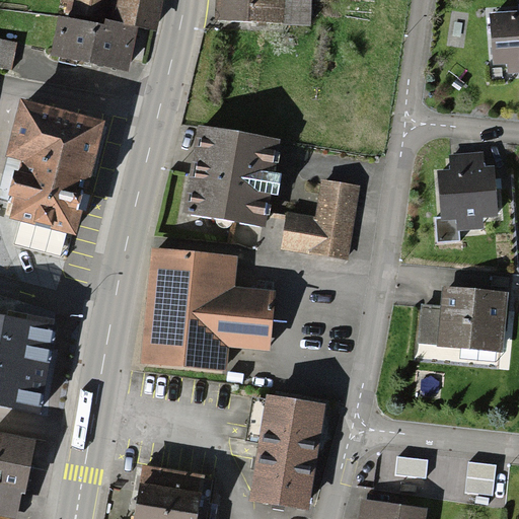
[(60,0),(58,13),(95,20),(98,0),(60,0)]
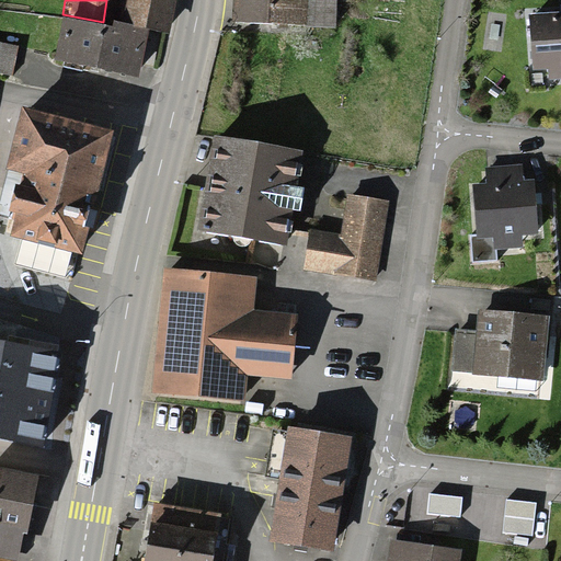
[(167,0),(126,0),(121,31),(160,38),(167,0)]
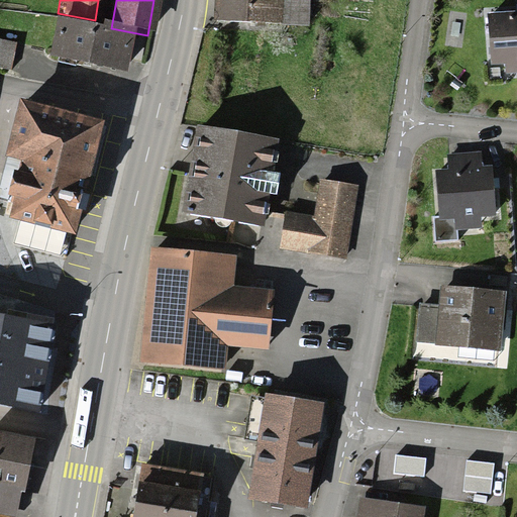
[(216,0),(215,24),(308,29),(309,0),(216,0)]
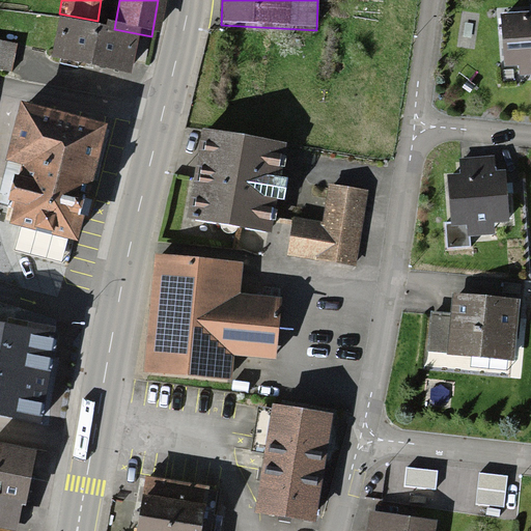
[(530,19),(502,20),(503,68),(530,66),(530,19)]
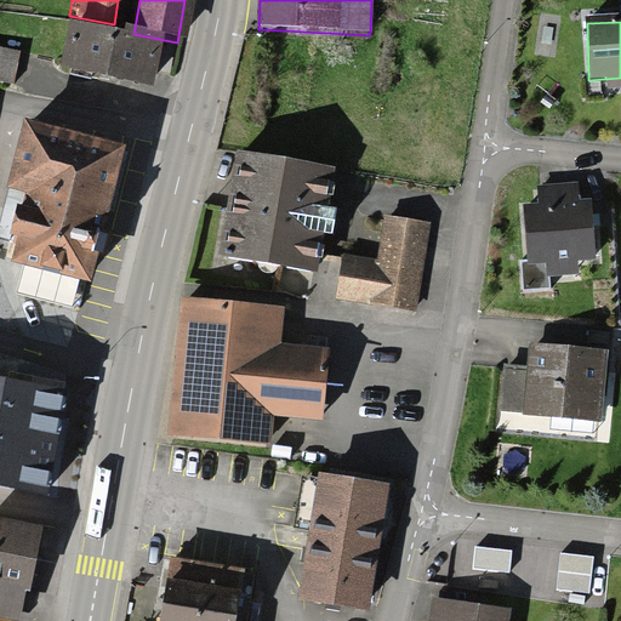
[(12,34),(0,30),(0,66),(4,67),(12,34)]
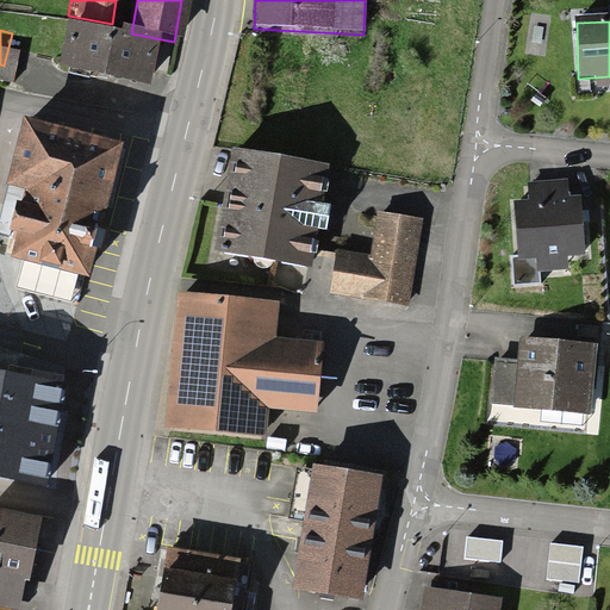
[(149,51),(64,32),(55,76),(139,95),(149,51)]
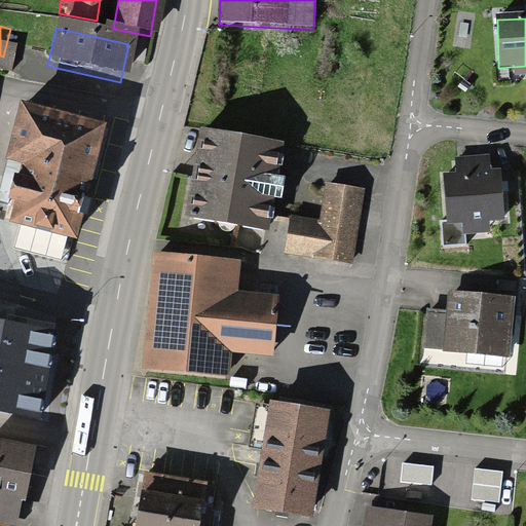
[(187,108),(176,189),(253,200),(264,119),(187,108)]
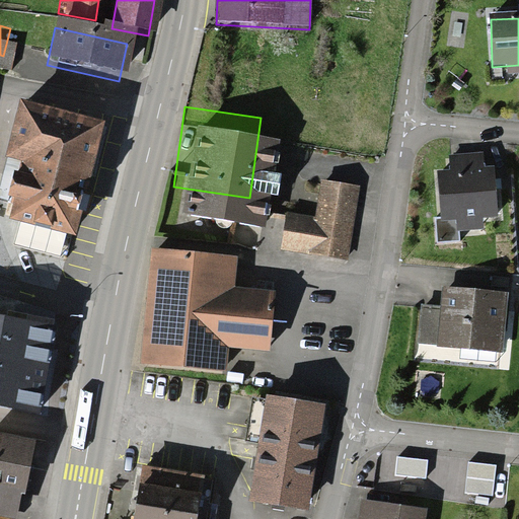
[(19,177),(6,230),(67,245),(95,136),(22,118),(7,174),(19,177)]
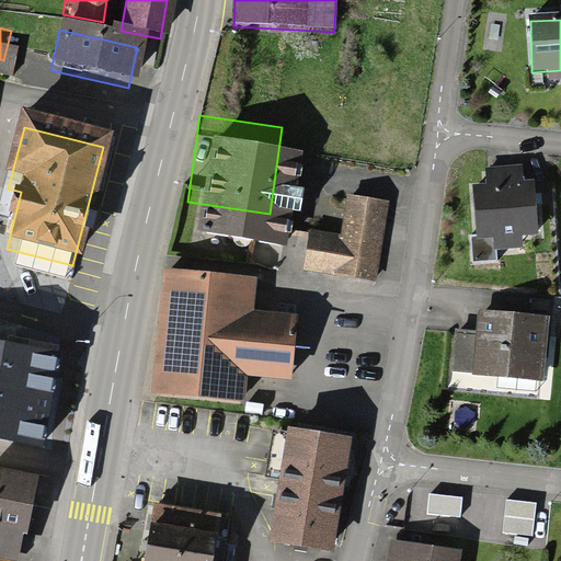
[(528,156),(460,160),(464,217),(484,216),(485,236),(512,233),(511,212),(531,210),(528,156)]
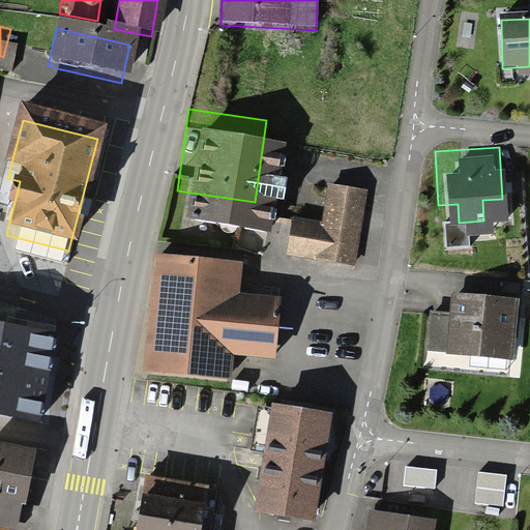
[(286,203),(281,236),(346,247),(358,169),(319,163),(312,207),(286,203)]
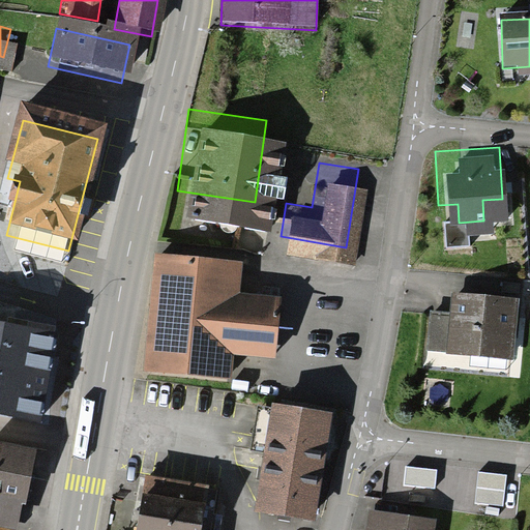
[(234,236),(140,226),(126,362),(227,374),(230,345),(261,348),(266,297),(228,294),(234,236)]
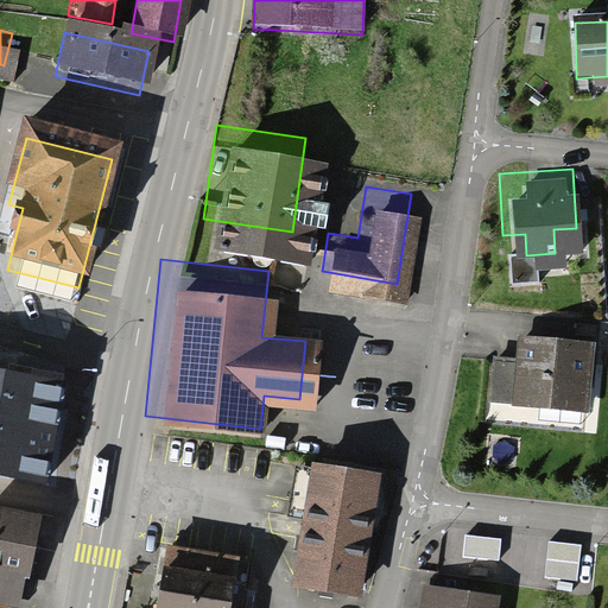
[(496,361),(494,400),(588,407),(593,341),(523,335),(520,362),(496,361)]
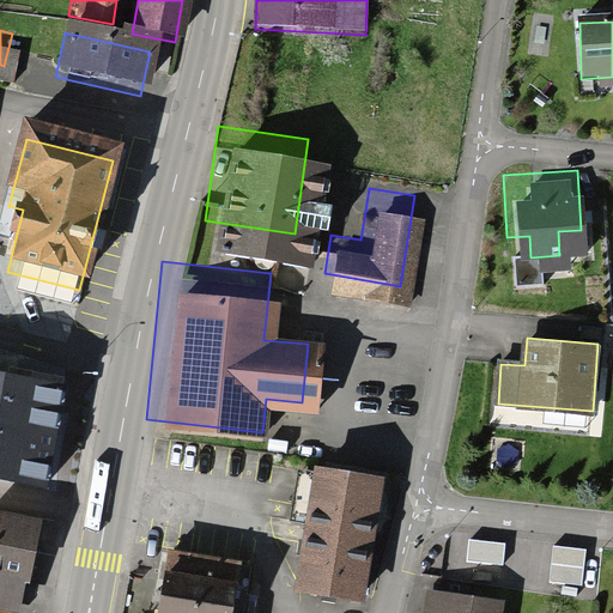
[(2,341),(0,346),(0,471),(47,486),(85,362),(2,341)]
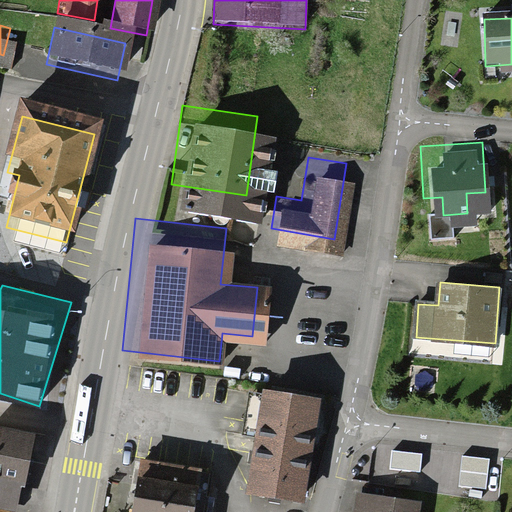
[(263,390),(246,493),(304,503),(321,400),(263,390)]
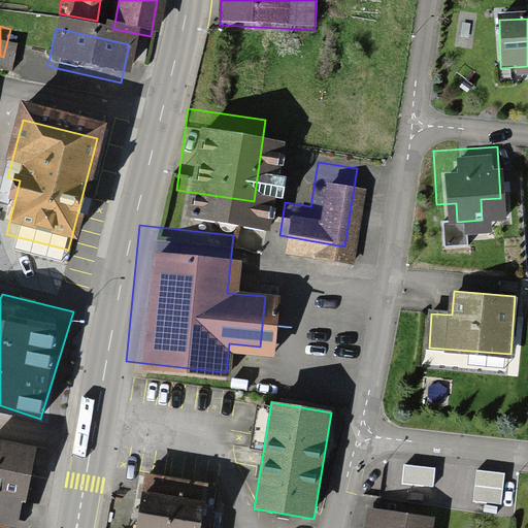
[(0,440),(0,517),(10,520),(27,447),(0,440)]
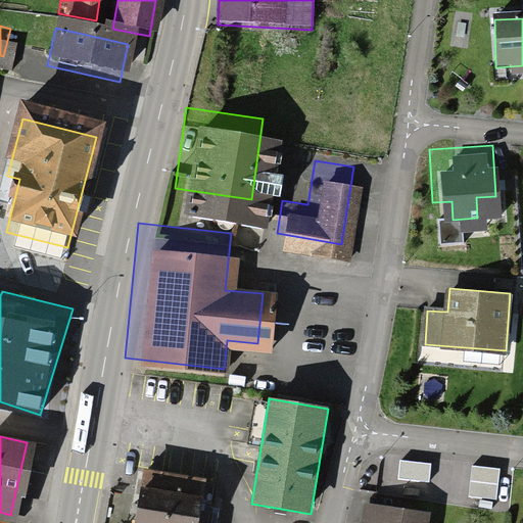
[(400,461),(398,478),(428,482),(430,464),(400,461)]
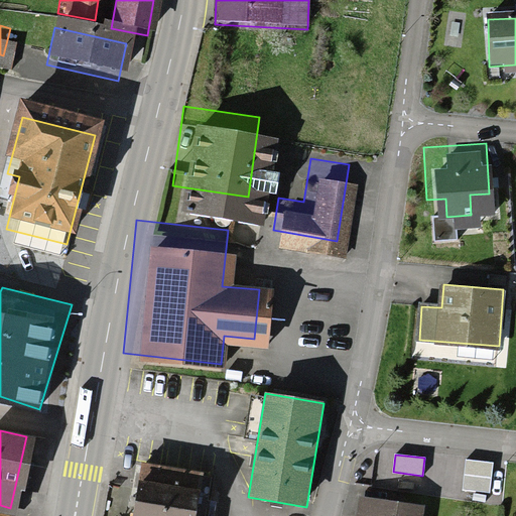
[(466,459),(463,488),(489,492),(492,463),(466,459)]
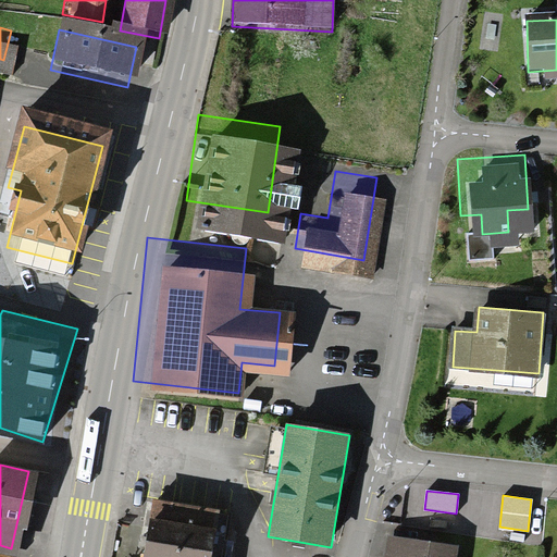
[(222,556),(229,527),(231,515),(155,500),(144,556),(222,556)]
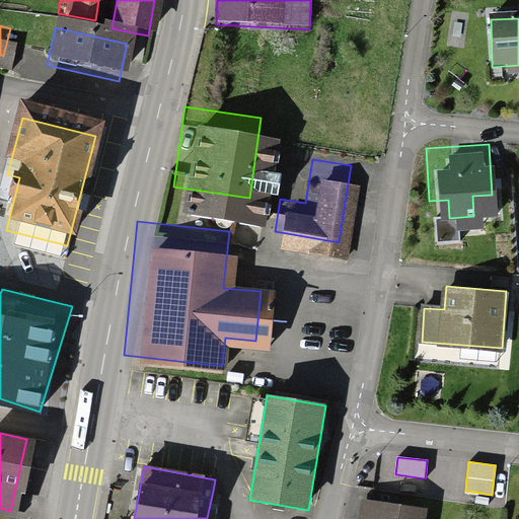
[(420,518),(422,503),(370,499),(368,518),(420,518)]
